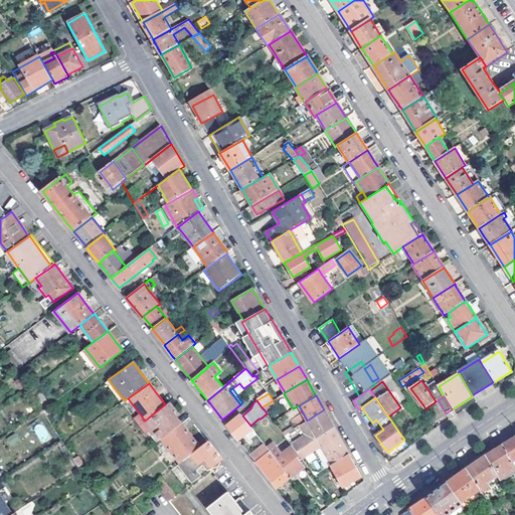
[(145,420),(162,439),(182,423),(175,415),(173,413),(176,411),(169,402),(165,404),(145,420)]
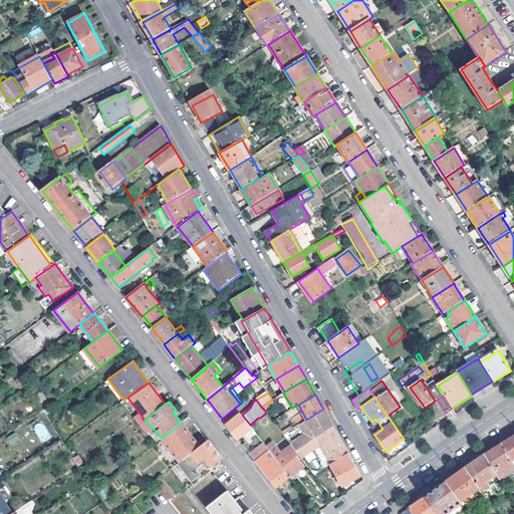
[(330,421),(323,409),(306,420),(299,424),(310,442),(333,427),(330,421)]
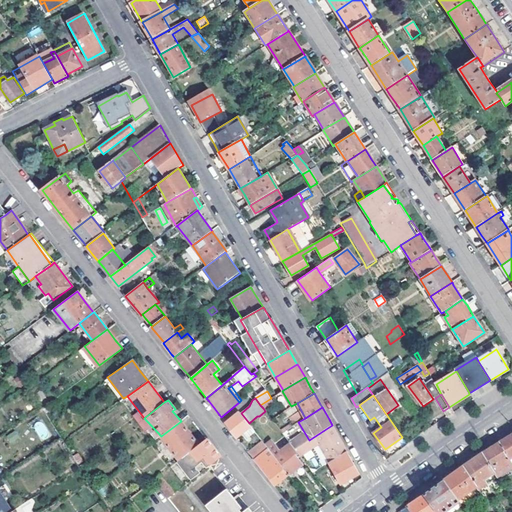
[(254,429),(249,423),(241,413),(239,411),(226,423),(237,437),(243,432),(246,435),(254,429)]
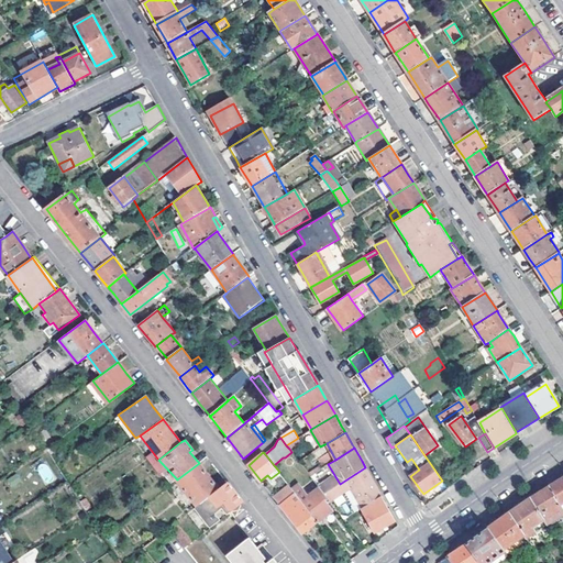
[(177,479),(196,506),(210,496),(219,489),(199,463),(177,479)]
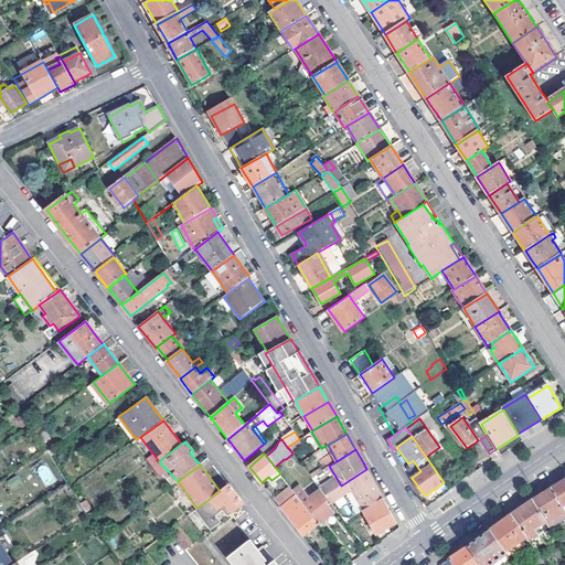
[(341,486),(342,489),(350,483),(364,509),(382,497),(374,482),(366,469),(341,486)]
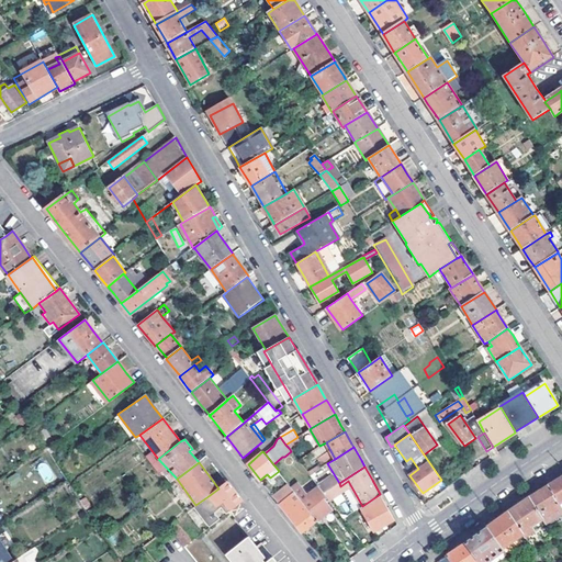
[(561,478),(555,482),(548,486),(561,508),(561,478)]
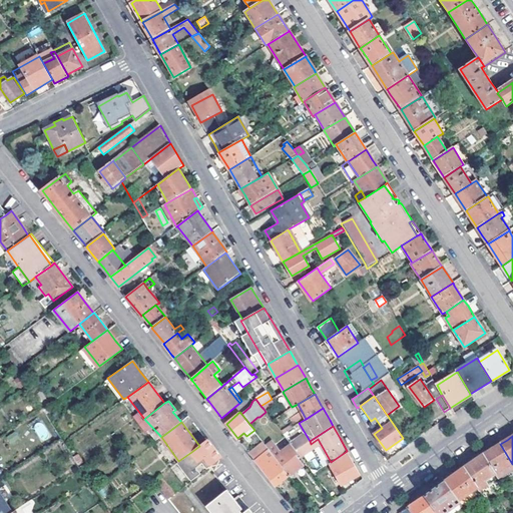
[(199,446),(191,452),(198,462),(204,457),(207,460),(200,464),(205,470),(221,458),(220,456),(207,439),(199,446)]
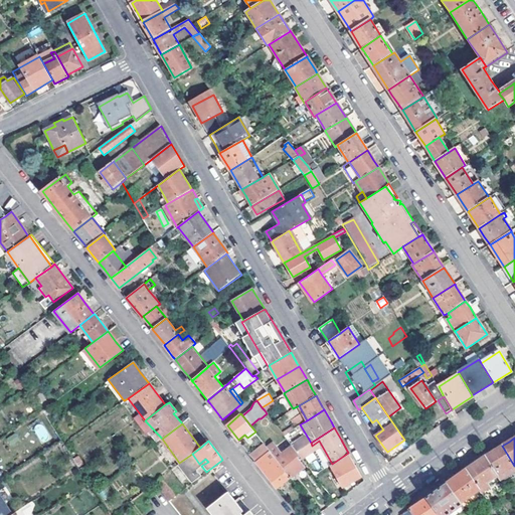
[(274,443),(268,448),(270,451),(291,477),(306,466),(297,456),(300,455),(297,452),(293,446),(283,454),(274,443)]
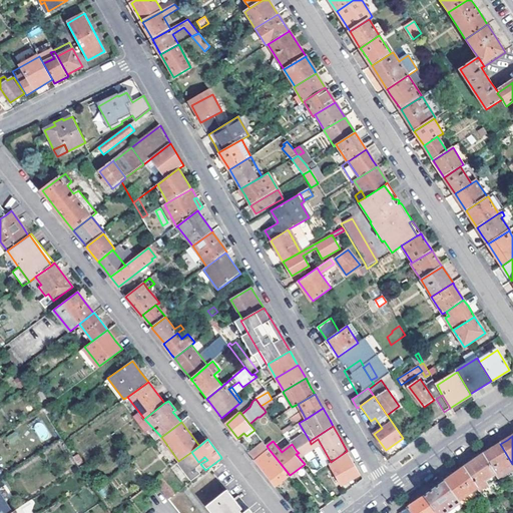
[(295,441),(292,444),(296,450),(300,447),(295,441)]
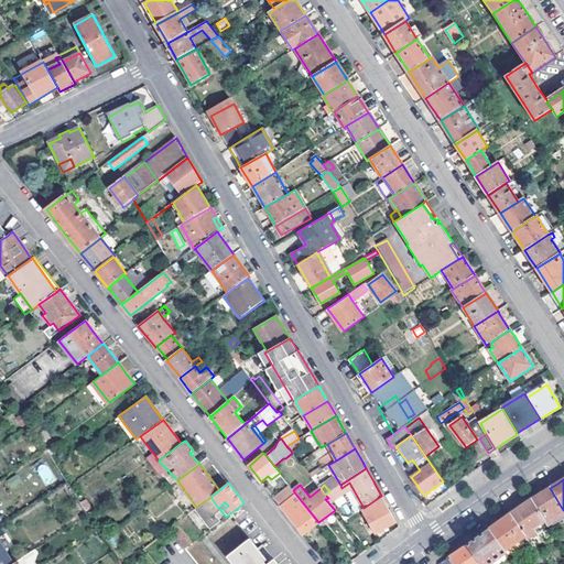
[(340,485),(329,491),(325,495),(328,498),(329,499),(343,490),(342,488),(340,485)]
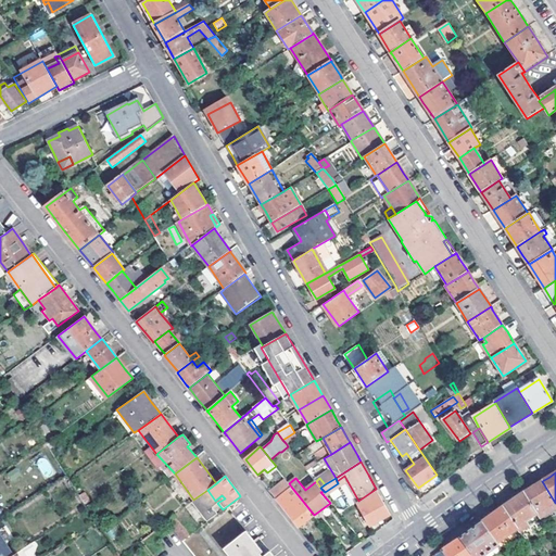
[(287,480),(272,492),(277,498),(291,487),(289,483),(287,480)]
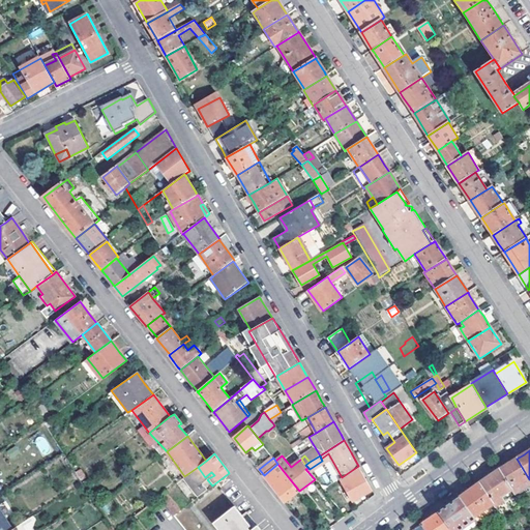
[(499,470),(512,492),(514,494),(529,483),(529,479),(517,459),(511,462),(499,470)]
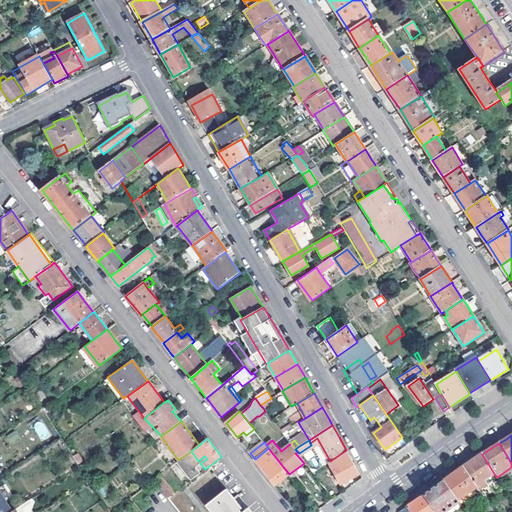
[(322,465),(326,463),(319,446),(314,448),(322,465)]
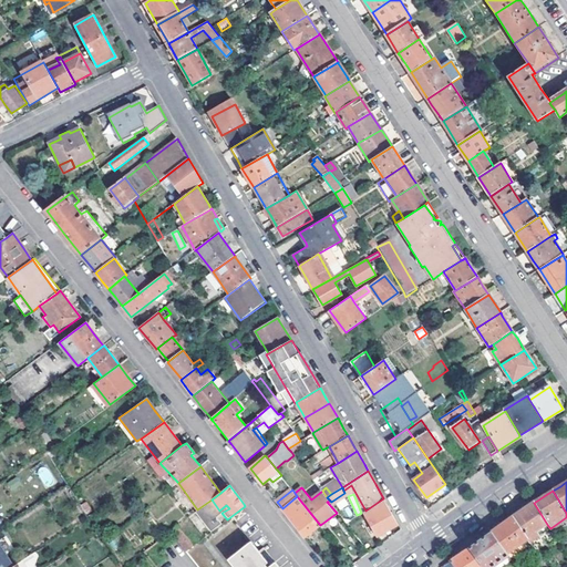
[(282,508),(306,537),(320,525),(297,496),(282,508)]
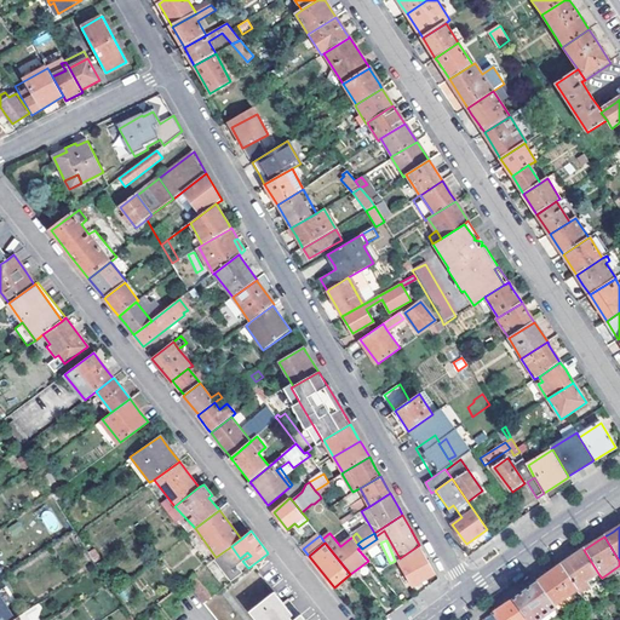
[(435,573),(419,545),(400,558),(399,560),(413,586),(435,573)]
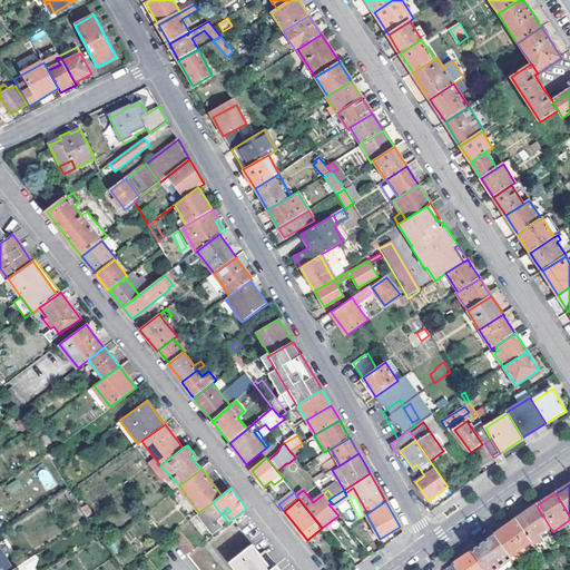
[(520,517),(516,519),(530,539),(532,542),(551,529),(537,505),(520,517)]
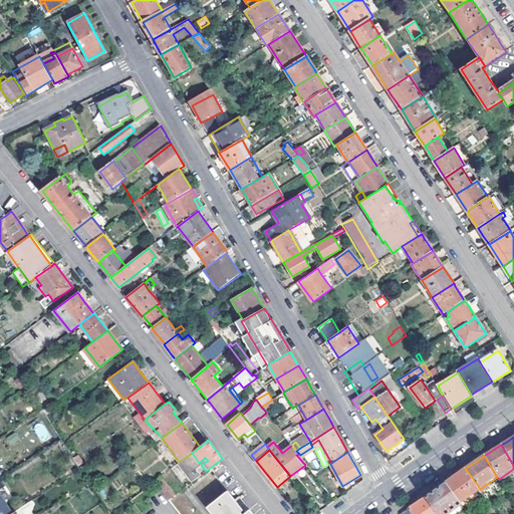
[(467,494),(478,486),(465,468),(463,471),(446,482),(458,499),(466,493),(467,494)]
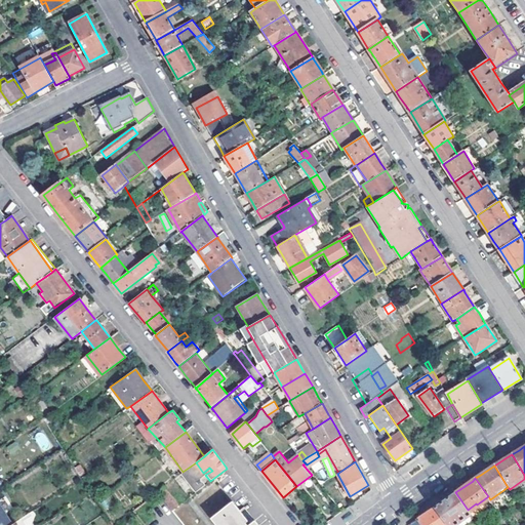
[(521,486),(524,483),(524,479),(510,489),(513,494),(522,488),(521,486)]
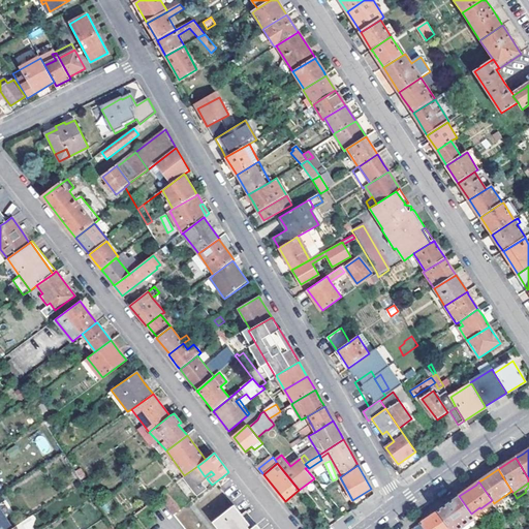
[(180,509),(165,490),(158,496),(173,515),(180,509)]
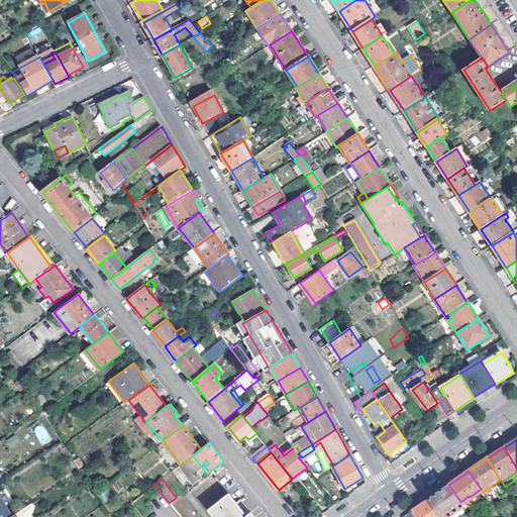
[(460,502),(448,485),(438,492),(428,500),(440,516),(444,516),(462,505),(460,502)]
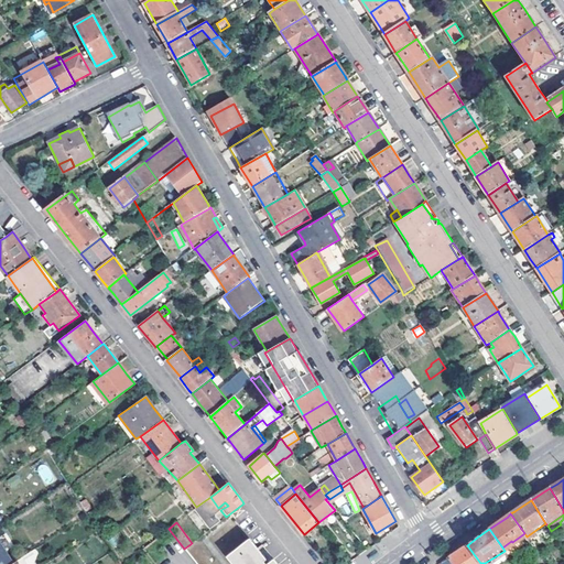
[(234,563),(279,563),(275,559),(270,563),(269,561),(258,548),(252,540),(229,557),(234,563)]
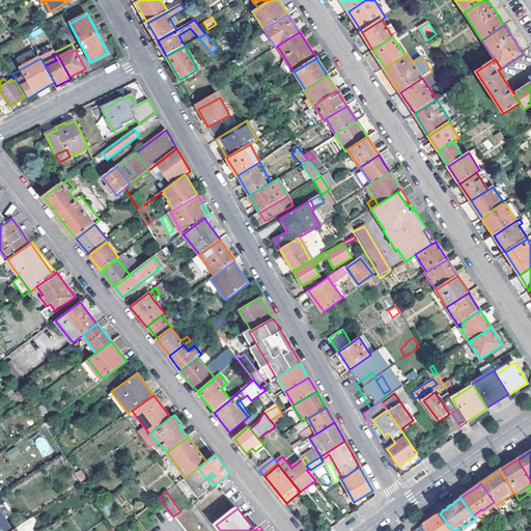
[(0,530),(9,530),(11,530),(12,529),(0,509),(0,530)]
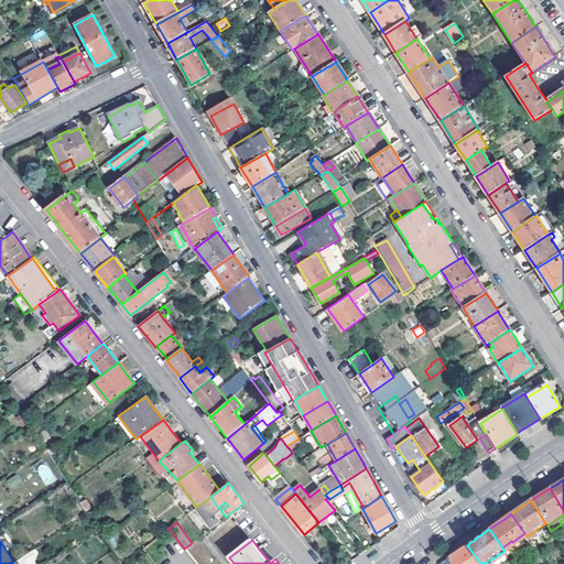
[(263,544),(258,548),(269,561),(270,563),(275,559),(263,544)]
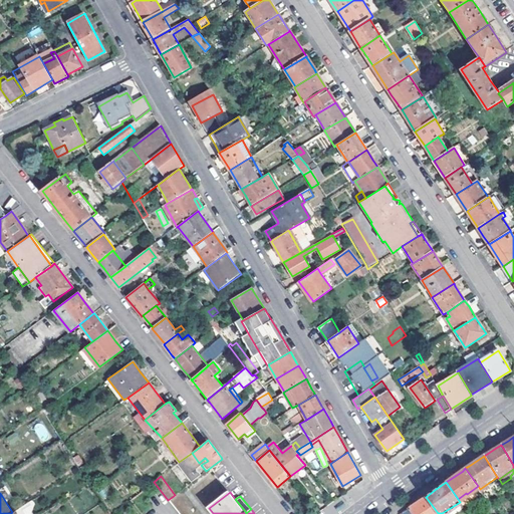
[(409,509),(412,513),(438,513),(426,497),(423,499),(409,509)]
